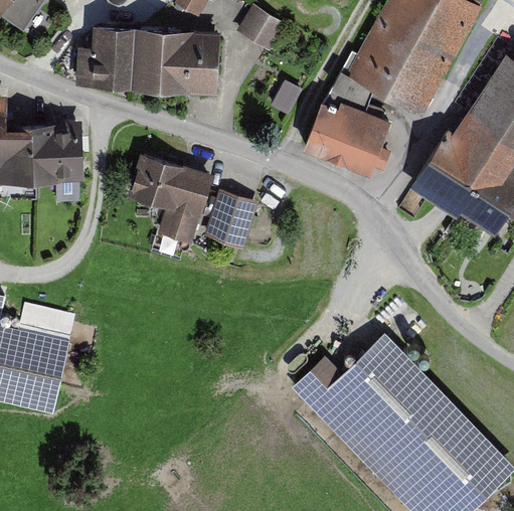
[(0,15),(22,31),(45,0),(0,0),(0,15)]
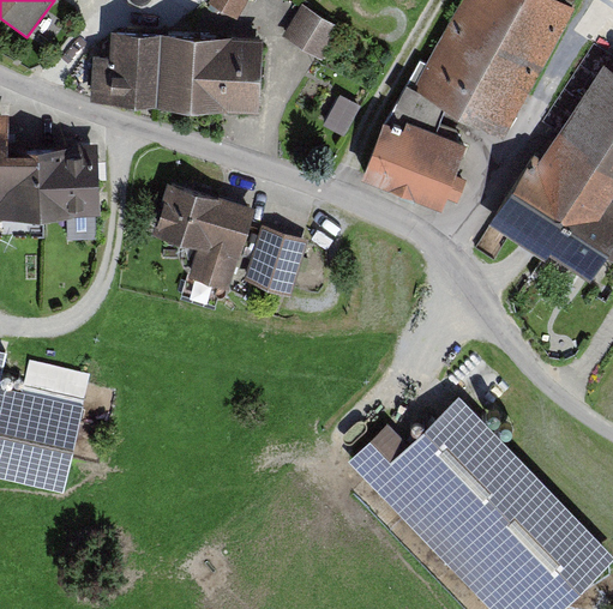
[(239,0),(208,0),(204,8),(228,22),(239,0)]
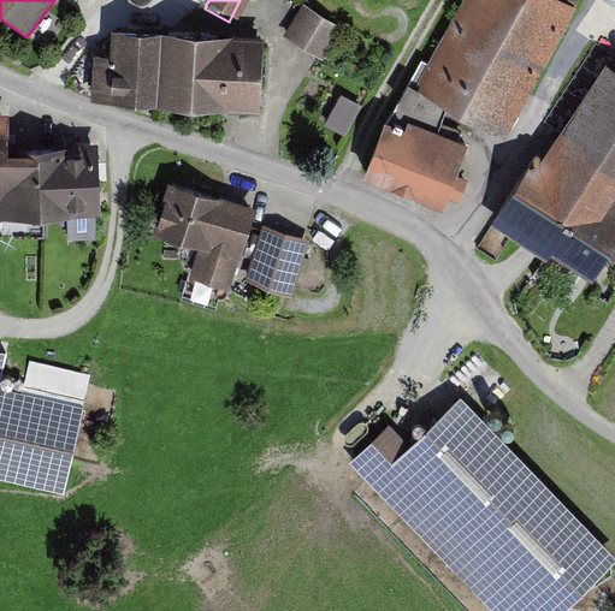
[(463,0),(414,90),(504,140),(577,10),(573,7),(577,0),(463,0)]
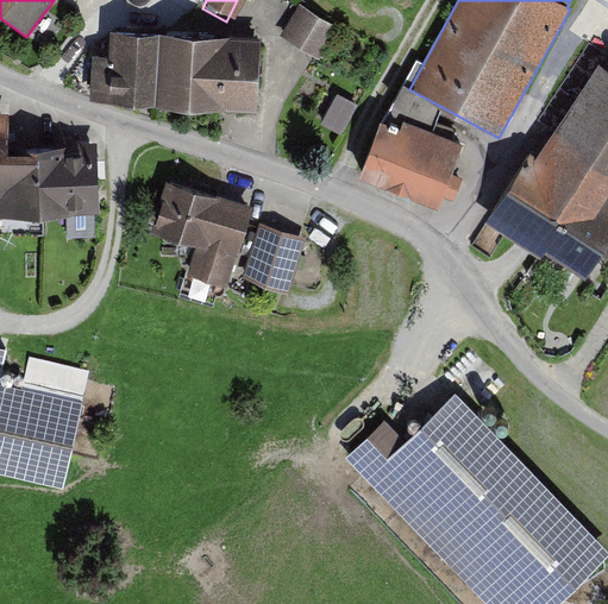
[(339,31),(300,6),(280,38),(319,62),(339,31)]
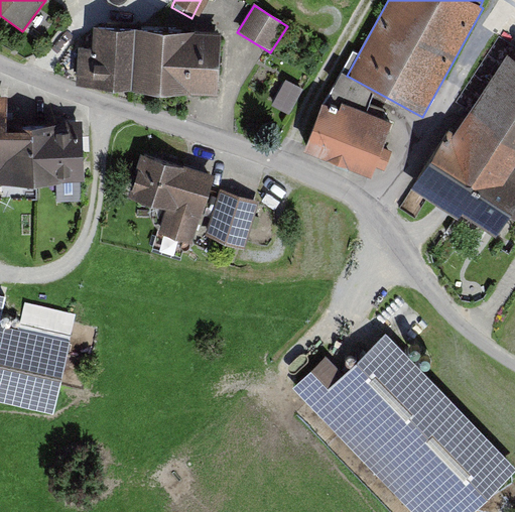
[(216,34),(80,28),(77,90),(213,96),(216,34)]
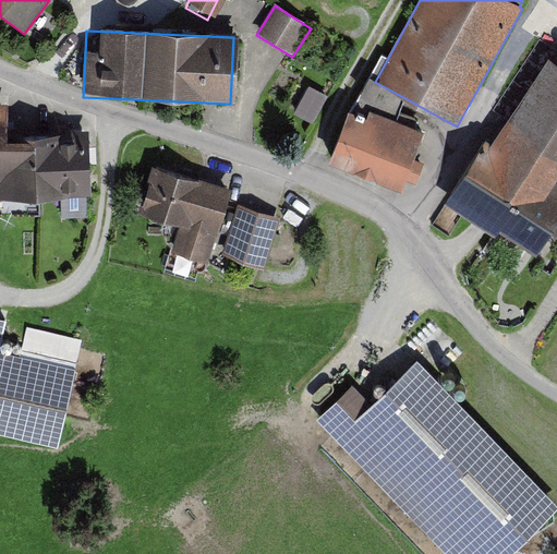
[(556,64),(547,59),(494,146),(484,140),(464,172),(444,205),(495,237),(541,265),(556,239),(556,183),(554,182),(556,176),(556,64)]
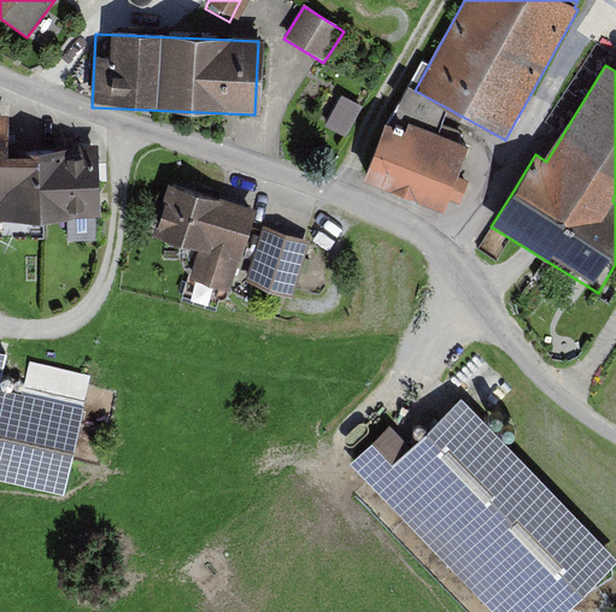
[(334,95),(322,127),(352,139),(364,107),(334,95)]
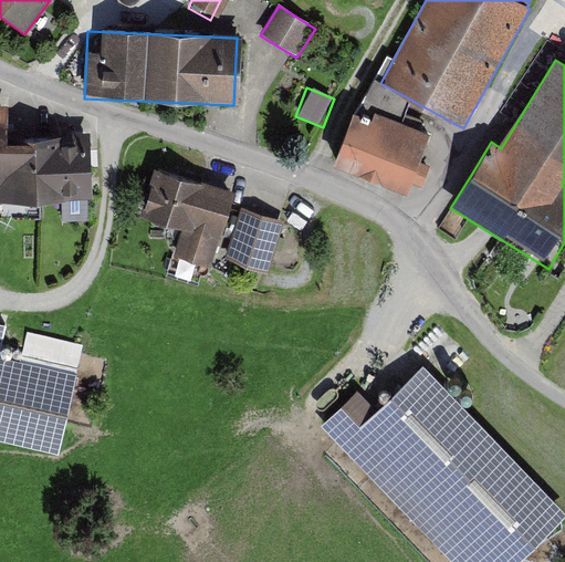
[(0,204),(35,205),(35,199),(35,135),(8,135),(8,104),(0,104),(0,204)]
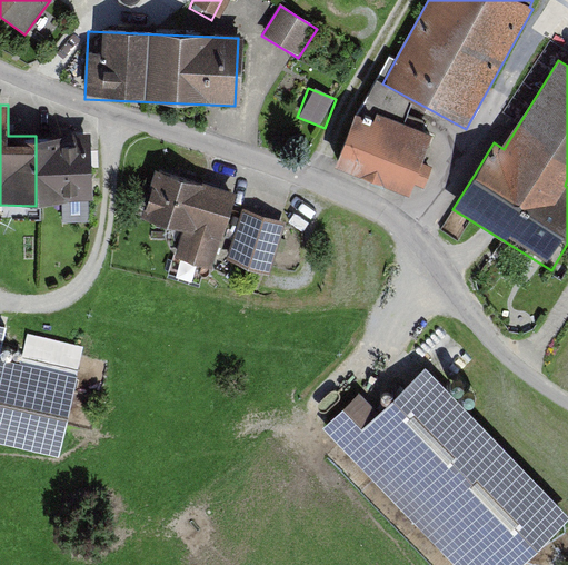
[(374,119),(355,112),(335,165),(408,194),(431,135),(377,112),(374,119)]
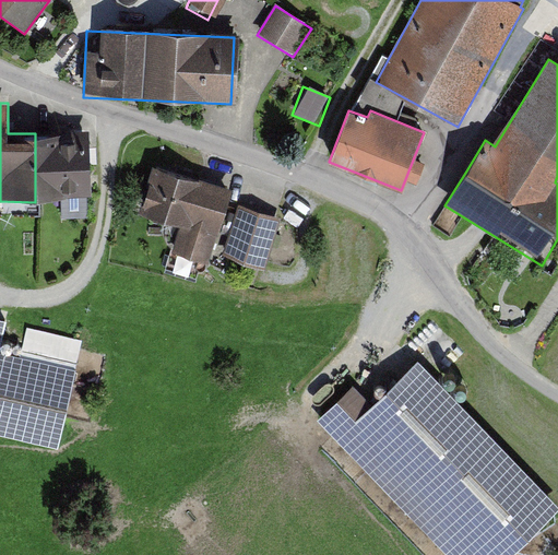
[(90,133),(35,133),(35,197),(90,197),(90,133)]
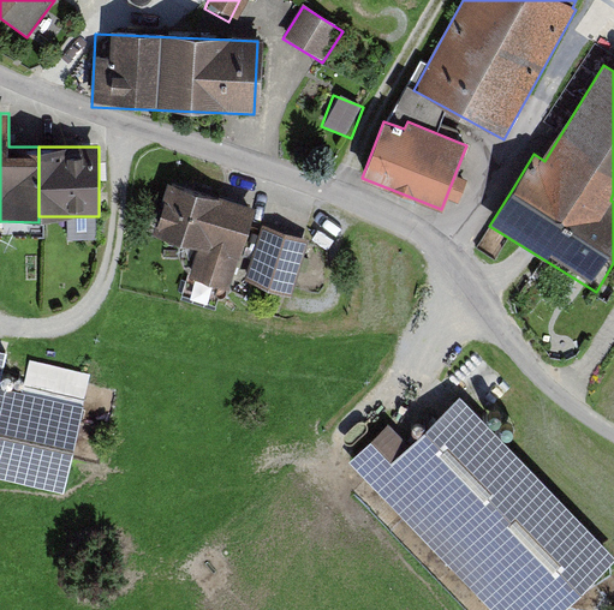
[(243,214),(158,190),(143,240),(191,255),(184,279),(221,289),(243,214)]
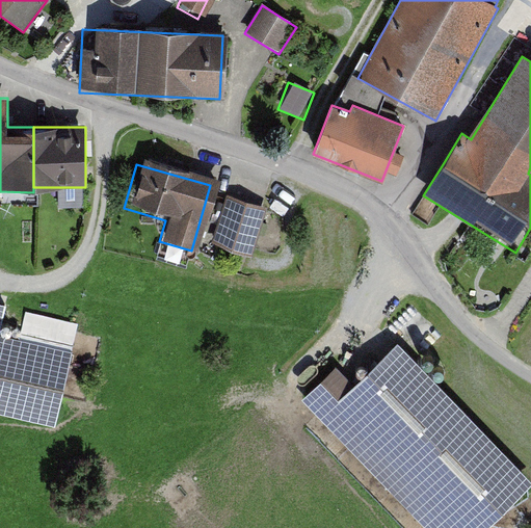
[(267,210),(228,196),(212,244),(251,257),(267,210)]
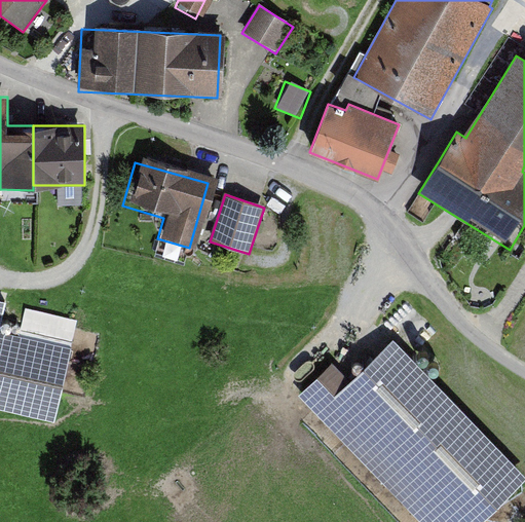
[(0,410),(53,423),(71,350),(77,324),(25,311),(19,338),(0,333),(0,322),(4,303),(0,302),(0,410)]
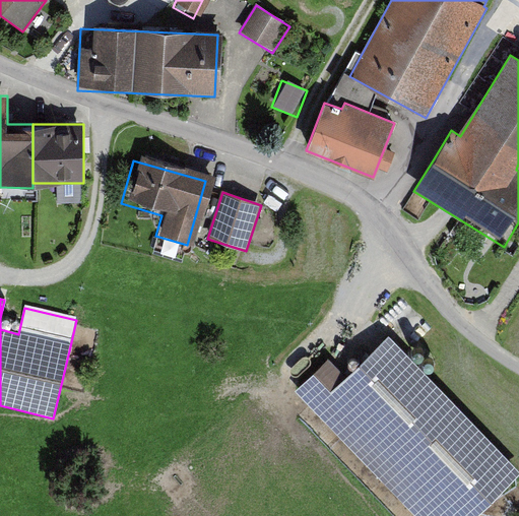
[(344,377),(328,360),(312,375),(295,392),(412,515),(475,515),(518,474),(518,471),(388,335),(344,377)]
